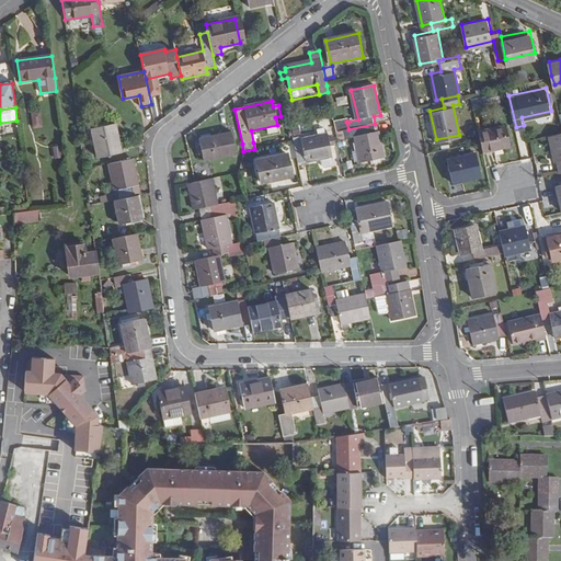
[(339,132),(348,129),(346,122),(348,122),(347,118),(334,121),(336,132),(339,132)]
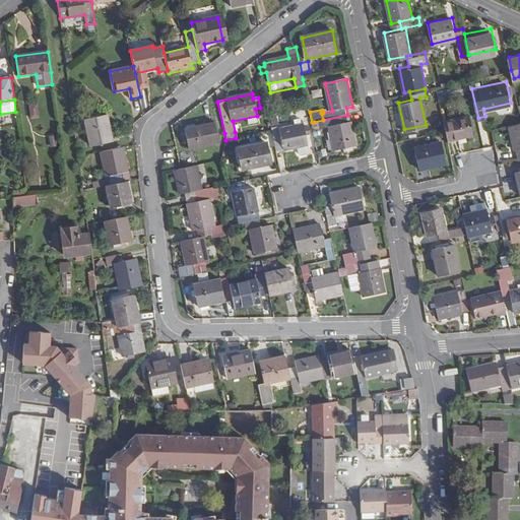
[(472,132),(468,114),(444,119),(446,128),(448,138),(472,132)]
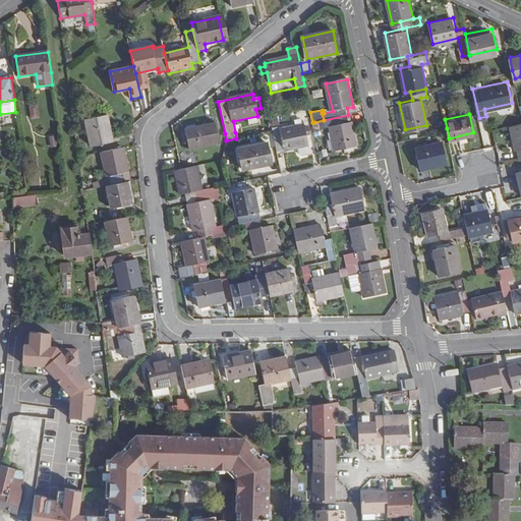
[(113,142),(107,115),(85,119),(92,147),(113,142)]
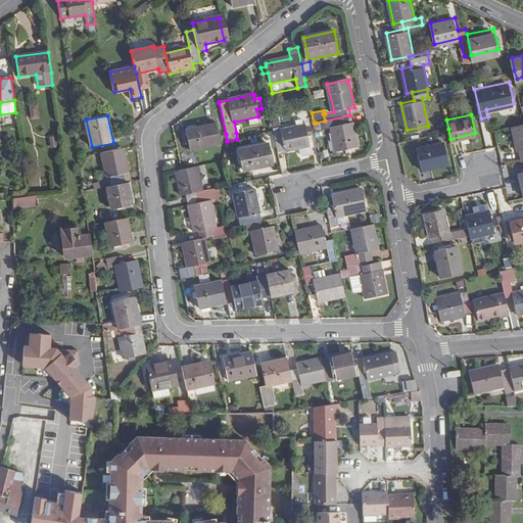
[(337,151),(358,146),(351,115),(349,115),(325,121),(316,123),(317,131),(331,127),(334,141),(336,150),(337,151)]
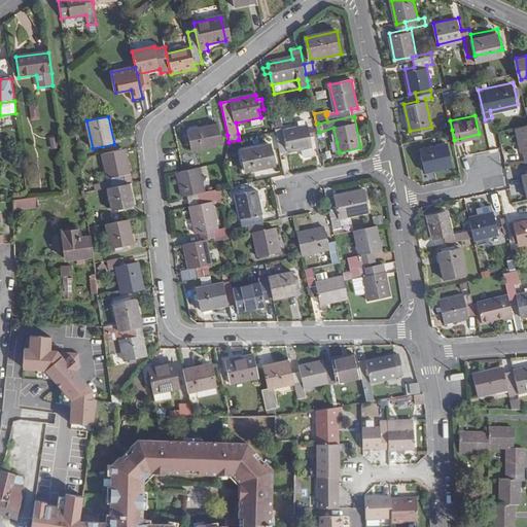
[(280,117),(273,118),(276,129),(282,127),(280,117)]
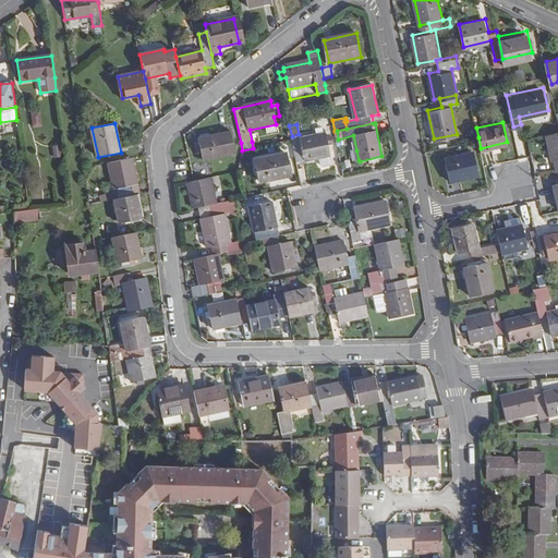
[(557,130),(548,133),(554,159),(557,158),(557,164),(557,130)]
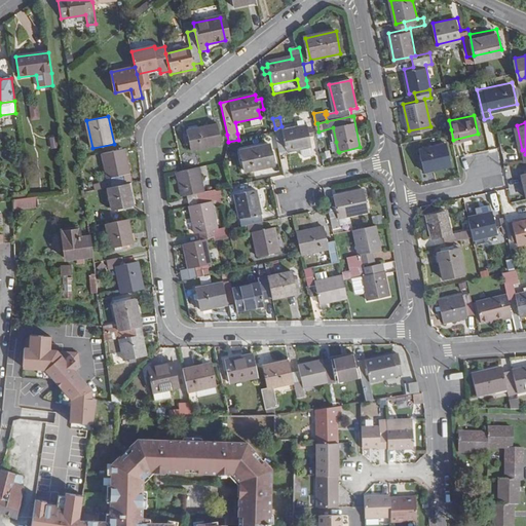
[(222,145),(218,124),(185,130),(189,151),(222,145)]
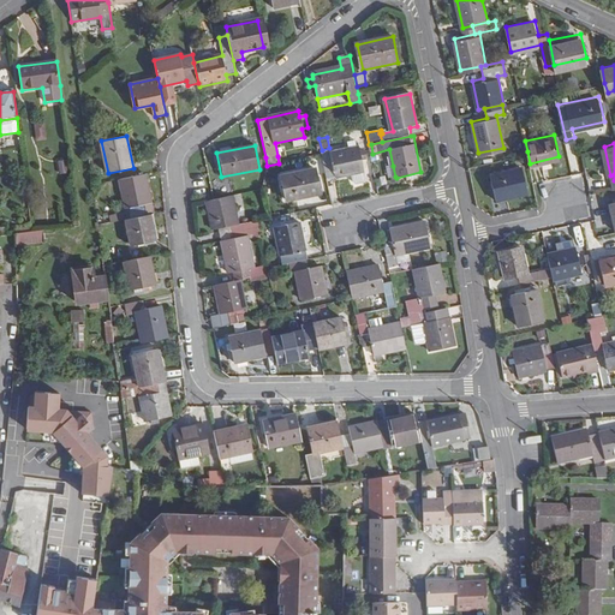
[(329,151),(320,153),(321,154),(327,181),(351,175),(363,173),(360,160),(365,159),(363,151),(359,153),(358,147),(330,154),(329,151)]
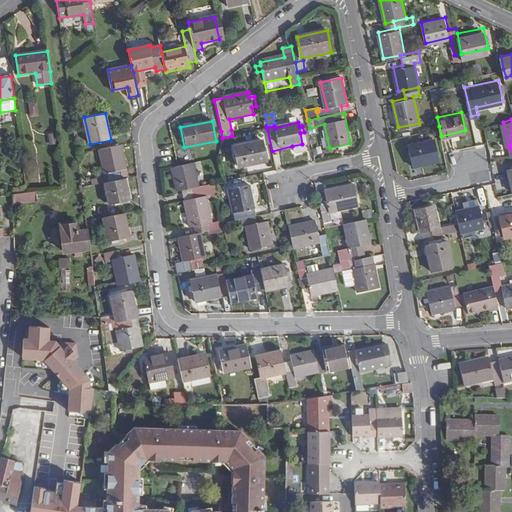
[(56,143),(56,132),(48,133),(49,143),(56,143)]
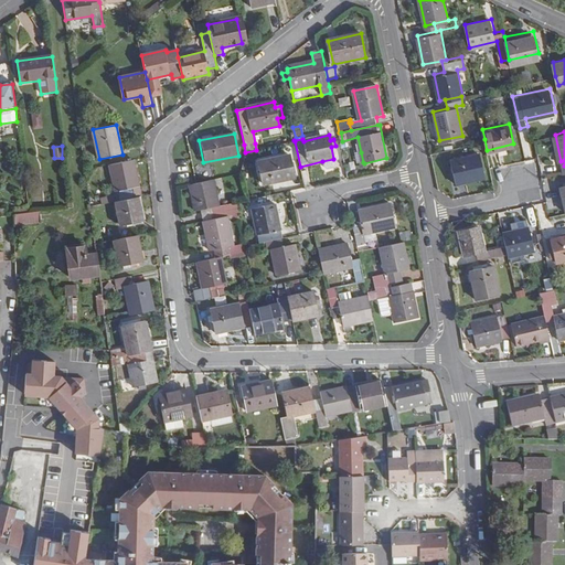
[(363,162),(361,152),(354,153),(356,163),(363,162)]
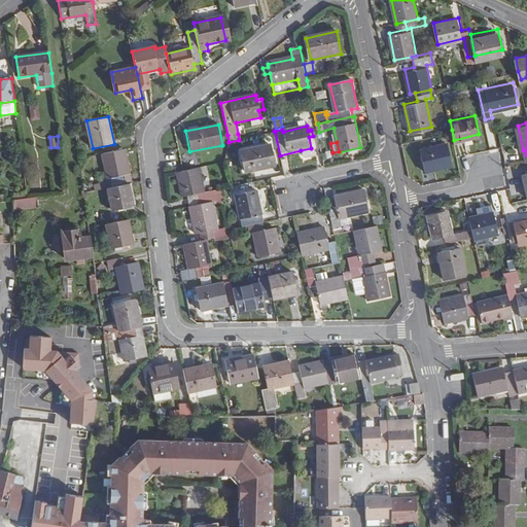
[(452,163),(447,142),(420,147),(424,169),(452,163)]
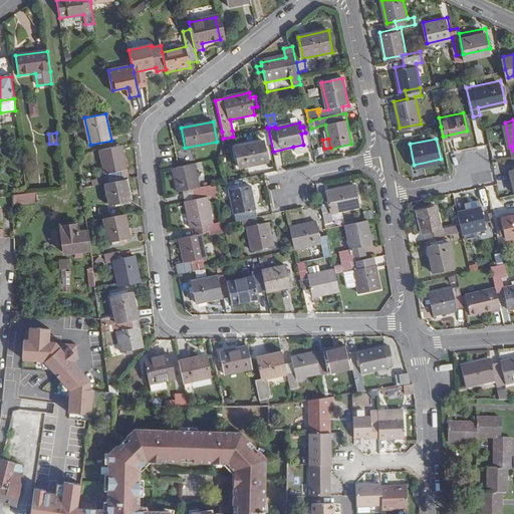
[(267,162),(262,141),(234,147),(239,168),(267,162)]
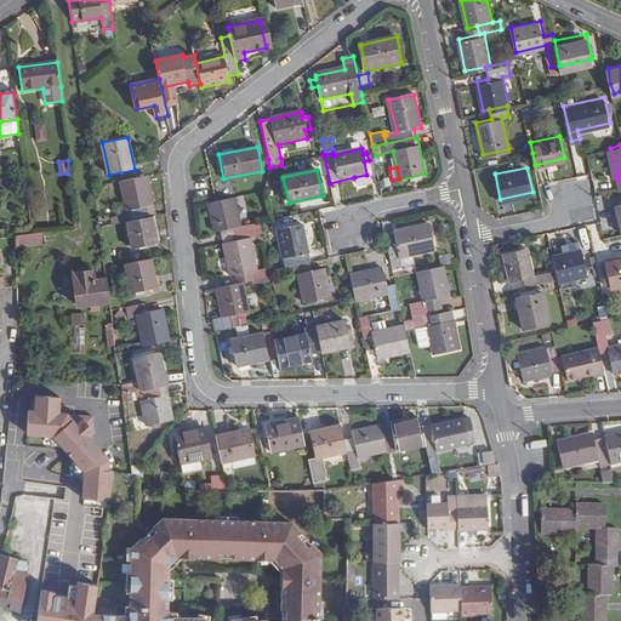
[(368,182),(366,175),(354,177),(355,184),(359,187),(366,184),(368,182)]
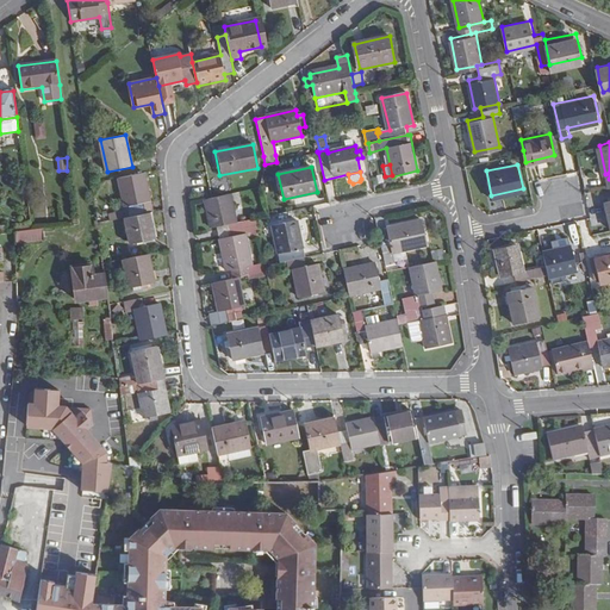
[(120,206),(107,210),(110,221),(124,217),(145,213),(143,201),(149,200),(143,173),(116,179),(120,206)]
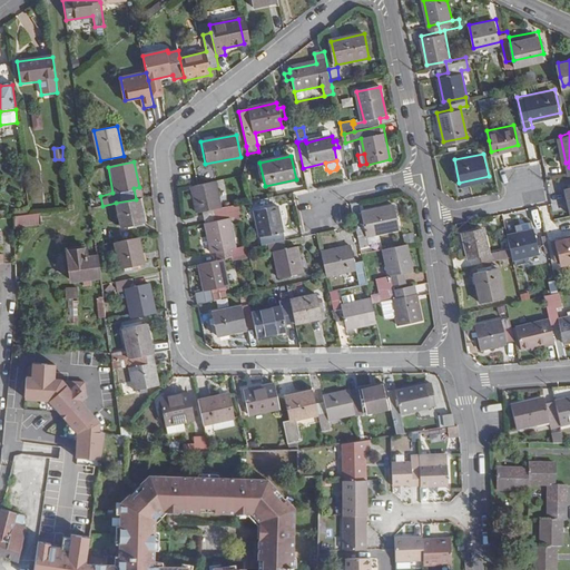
[(203,215),(205,224),(227,218),(241,216),(238,208),(220,212),(215,185),(192,189),(197,216),(203,215)]
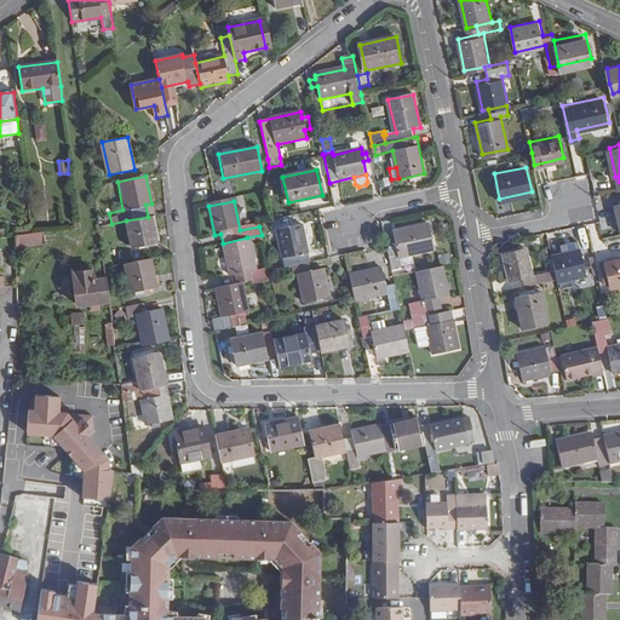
[(151,216),(148,217),(126,220),(131,246),(156,240),(151,216)]
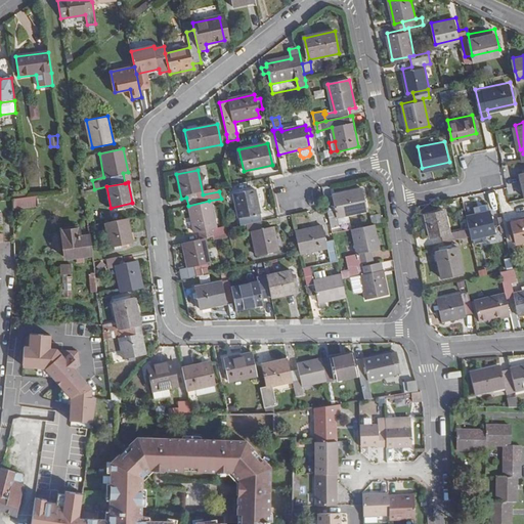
[(325,206),(326,208),(331,227),(338,225),(336,217),(366,210),(362,188),(332,195),(333,204),(325,206)]
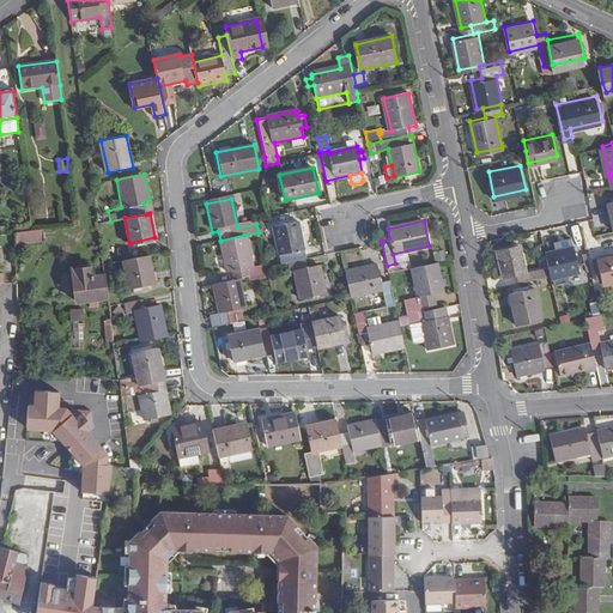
[(289,262),(305,259),(307,259),(298,222),(274,226),(281,263),(287,262),(289,262)]
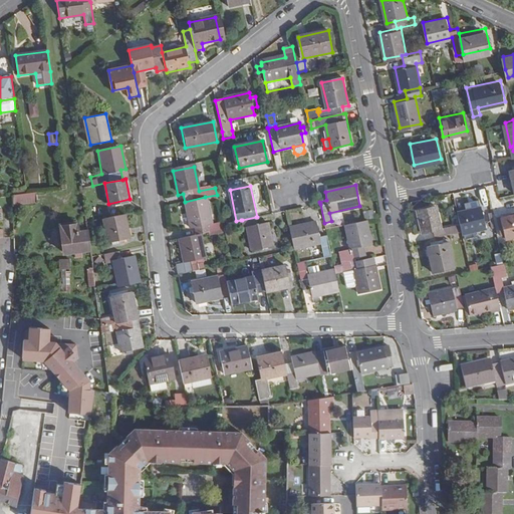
[(27,193),(12,196),(13,206),(38,203),(37,192),(27,193)]
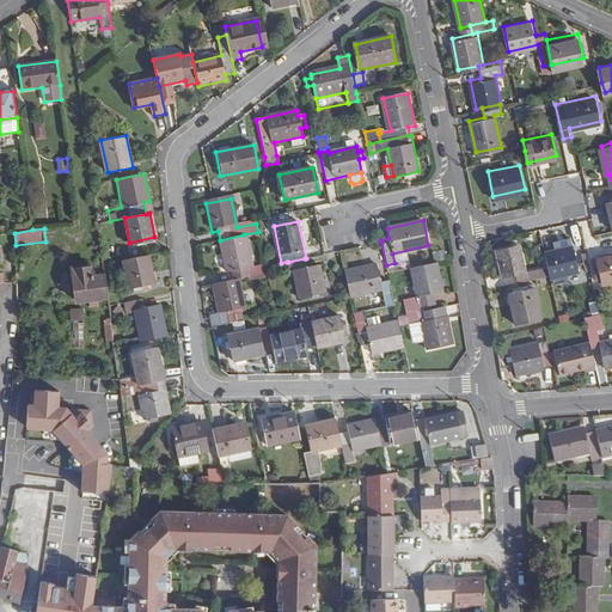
[(263,264),(250,267),(244,234),(220,240),(226,273),(232,271),(233,279),(238,277),(249,276),(264,271),(263,264)]
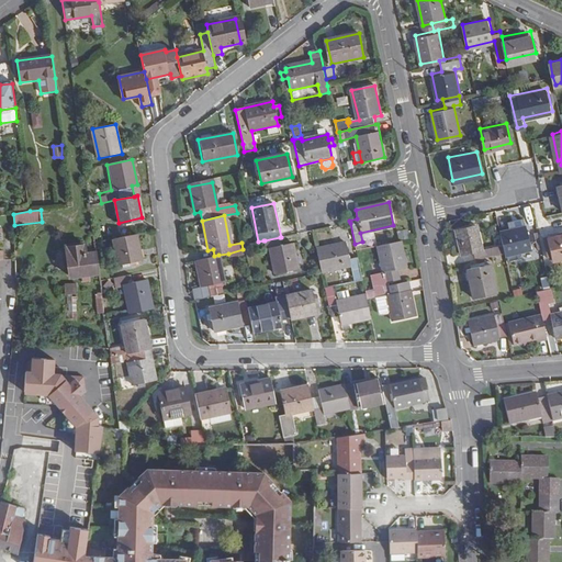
[(462,253),(474,249),(475,257),(505,250),(503,243),(483,248),(478,224),(457,228),(462,253)]
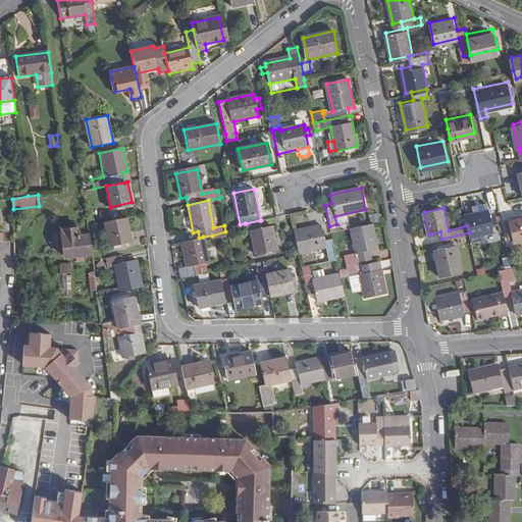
[(490,214),(489,209),(465,214),(467,225),(469,232),(469,236),(493,229),(492,224),(496,223),(493,214),(490,214)]
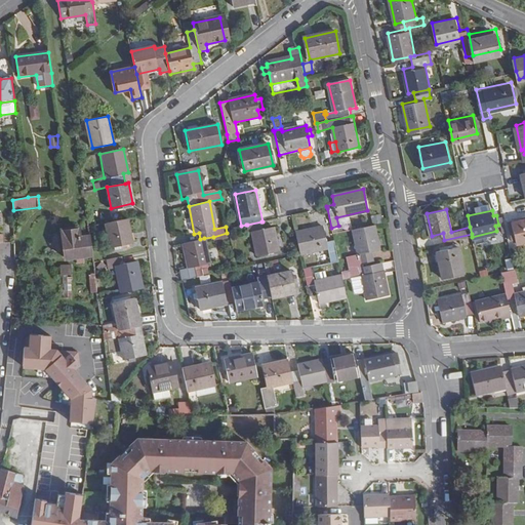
[(373,224),(382,221),(381,213),(371,215),(373,224)]
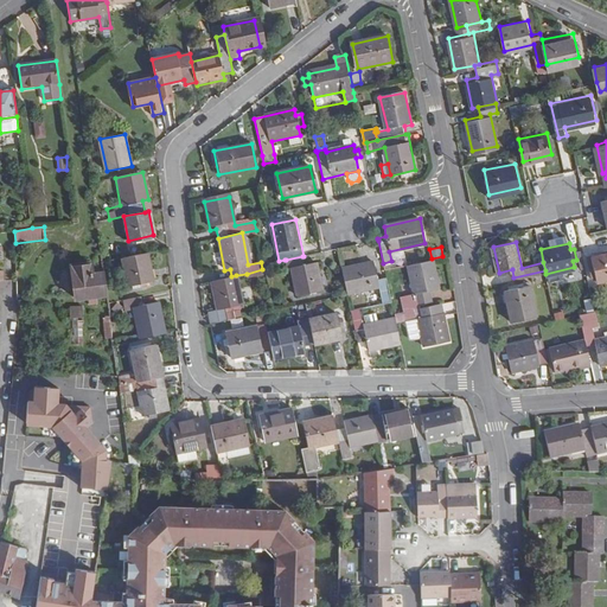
[(606,276),(606,251),(588,256),(593,275),(596,274),(598,280),(606,276)]
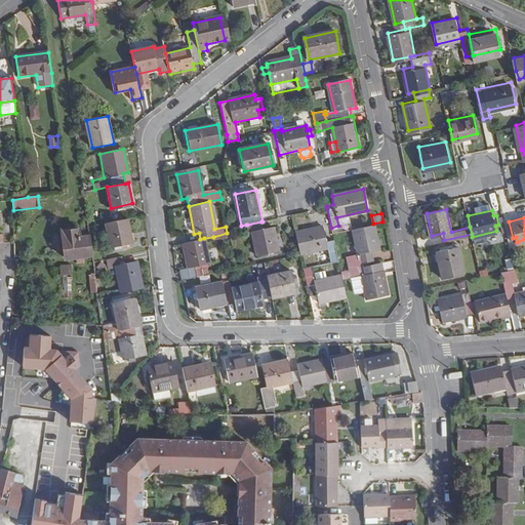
[(131,242),(127,218),(105,223),(110,247),(131,242)]
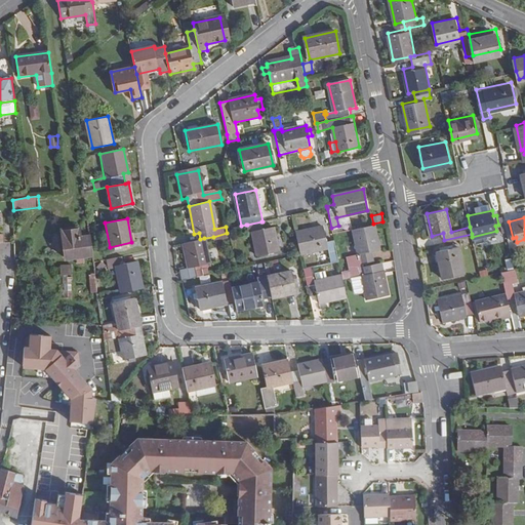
[(261,221),(247,225),(246,225),(247,232),(251,231),(257,256),(279,251),(273,227),(263,229),(261,221)]
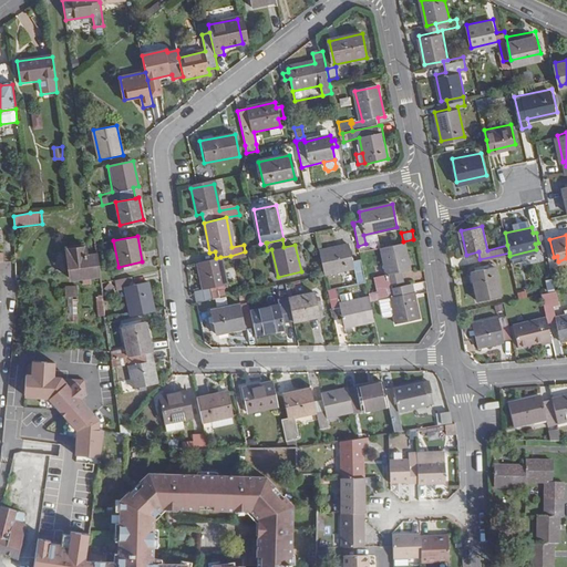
[(393,286),(391,275),(402,272),(410,270),(404,244),(381,248),(387,276),(373,278),(377,292),(393,289),(393,286)]
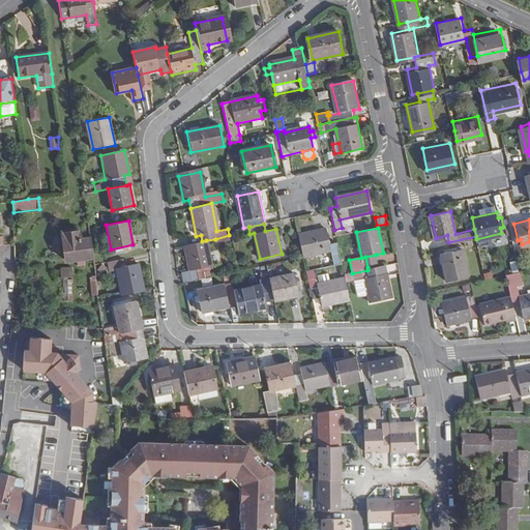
[(77,259),(78,265),(84,264),(84,259),(94,257),(91,238),(82,239),(80,230),(77,230),(62,232),(65,260),(77,259)]
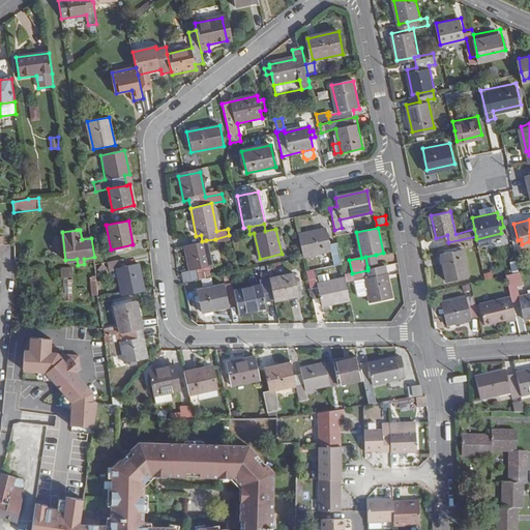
[(331,246),(327,230),(299,236),(304,257),(330,252),(333,266),(342,264),(337,244),(331,246)]
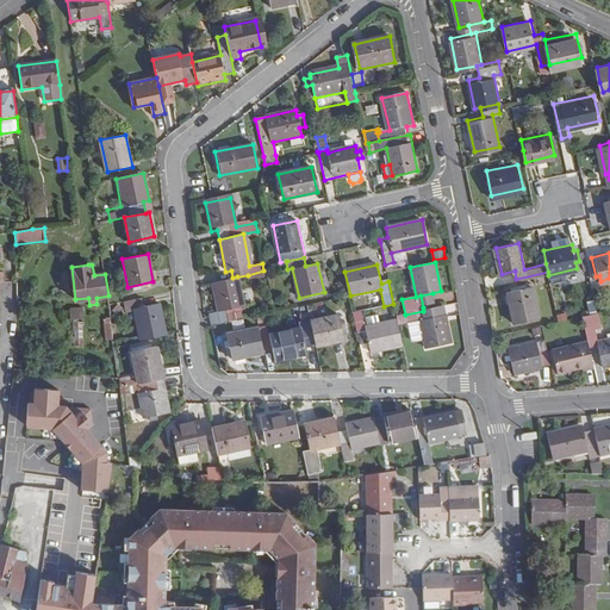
[(234,311),(244,309),(237,277),(232,278),(212,282),(219,315),(210,316),(211,325),(213,325),(236,321),(234,311)]
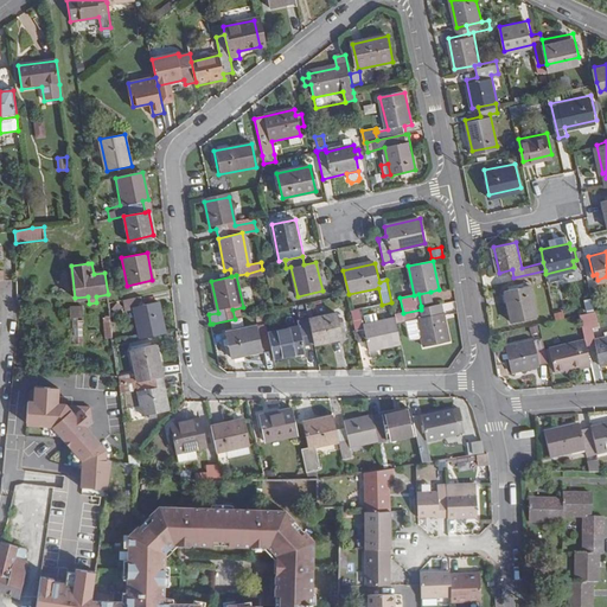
[(537,314),(530,282),(505,287),(512,319),(537,314)]
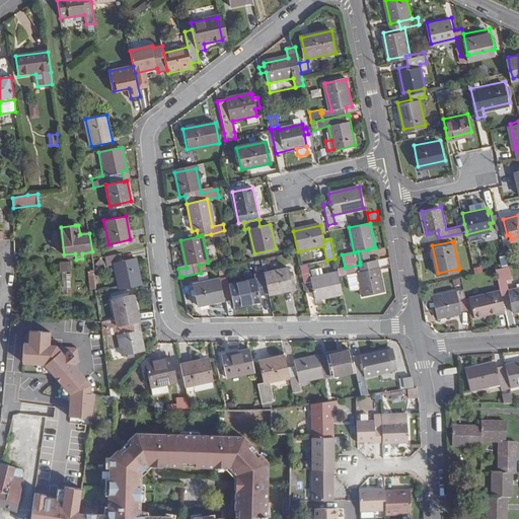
[(368,249),(358,251),(360,262),(370,260),(368,249)]
